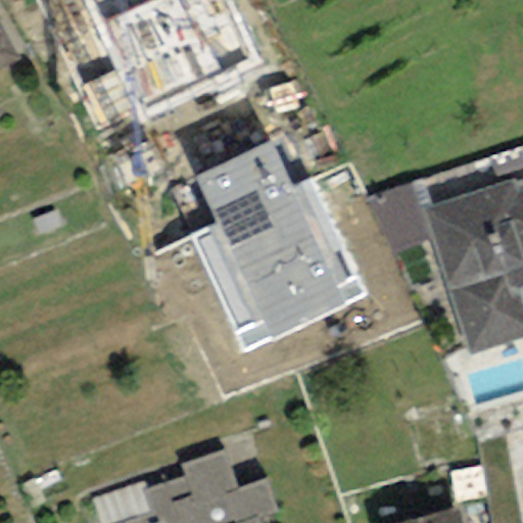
[(85,0),(143,121),(260,64),(230,0),(85,0)]
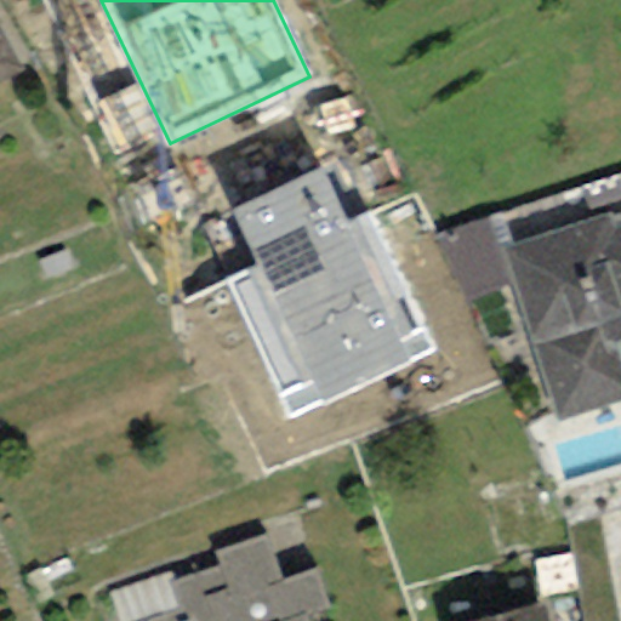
[(0,85),(24,73),(0,27),(0,85)]
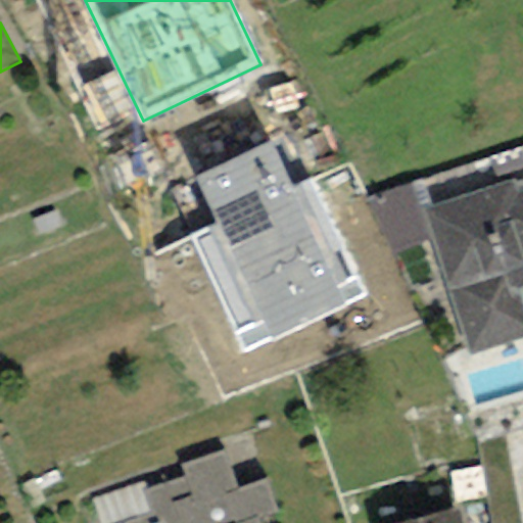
[(246,350),(367,293),(315,181),(293,191),(270,141),(194,176),(218,226),(193,237),(246,350)]
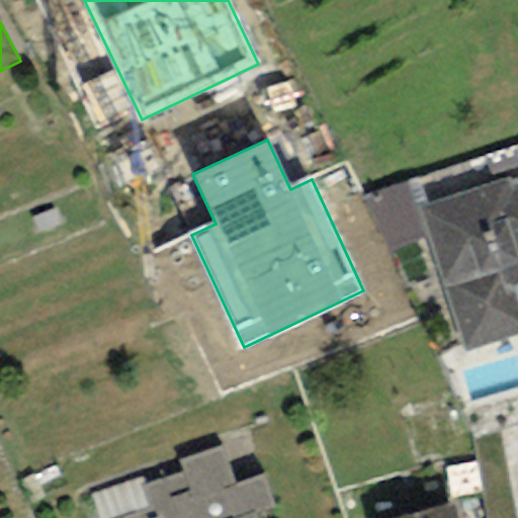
[(506,178),(414,205),(458,356),(517,338),(517,190),(511,193),(506,178)]
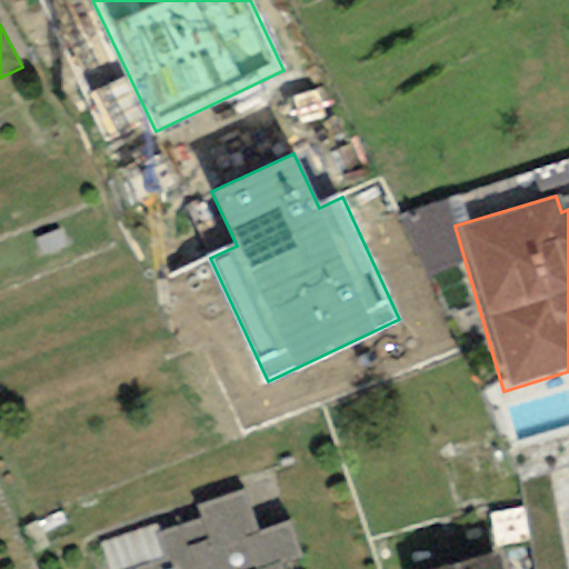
[(245,489),(196,506),(201,520),(159,535),(156,536),(163,560),(137,568),(280,568),(279,565),(301,557),(289,522),(260,532),(245,489)]
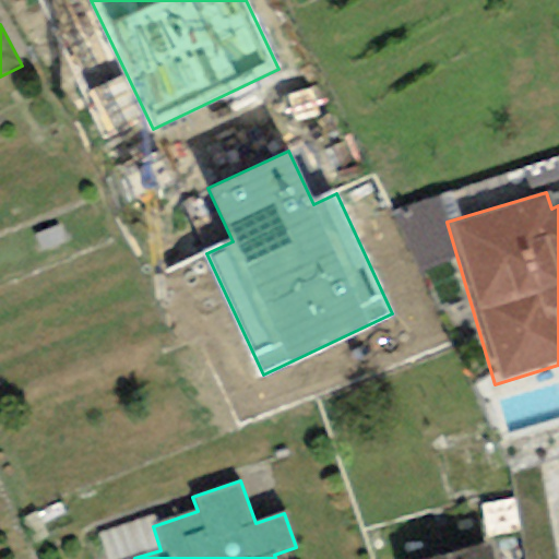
[(153,526),(156,525),(154,515),(98,534),(106,558),(134,558),(161,550),(153,526)]
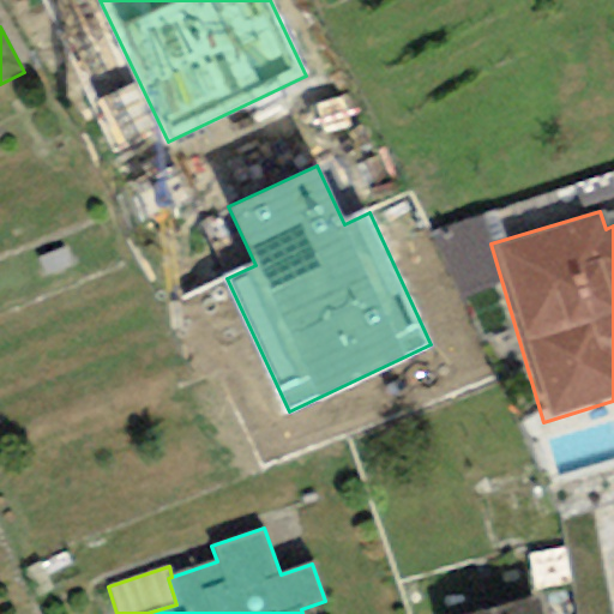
[(477,613),(537,613),(533,599),(477,613)]
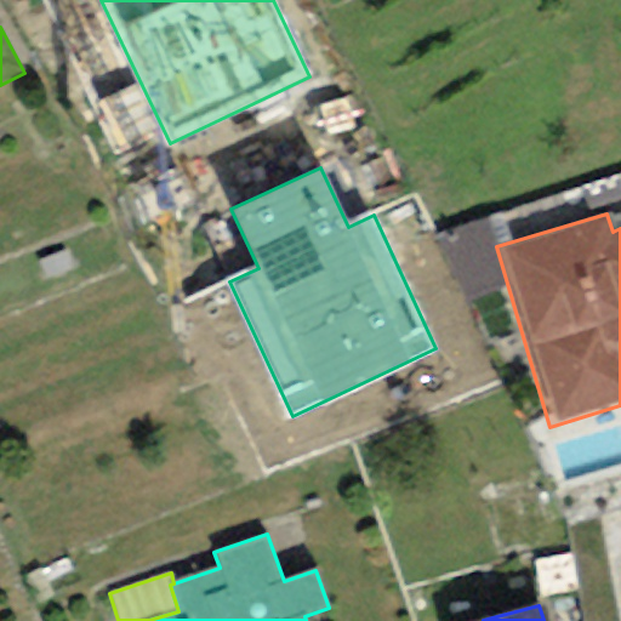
All buildings are outlined.
